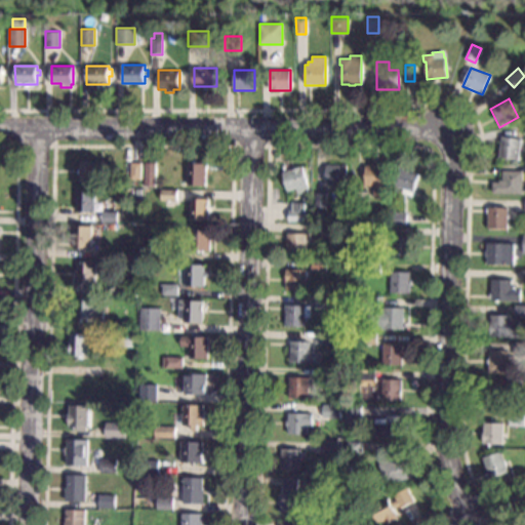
[(522,138),(518,160),(498,157),(501,135),(522,138)]
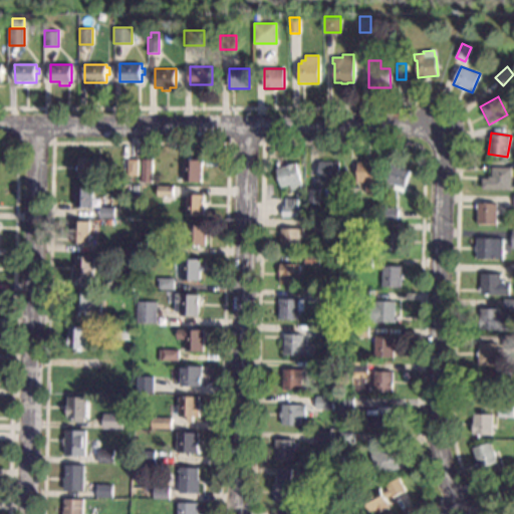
[(96,179),(77,178),(77,158),(96,159),(96,179)]
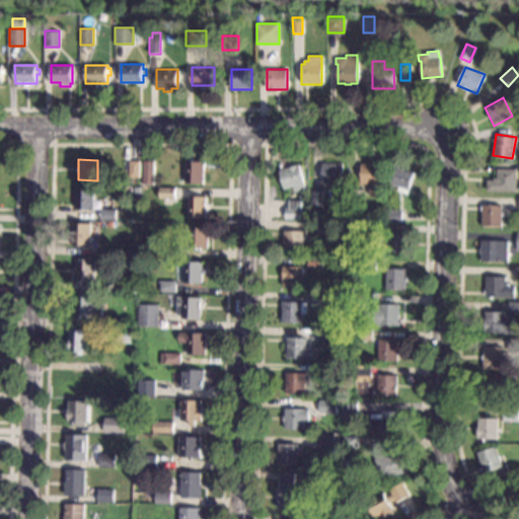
[(154,184),(143,184),(143,160),(153,160),(154,184)]
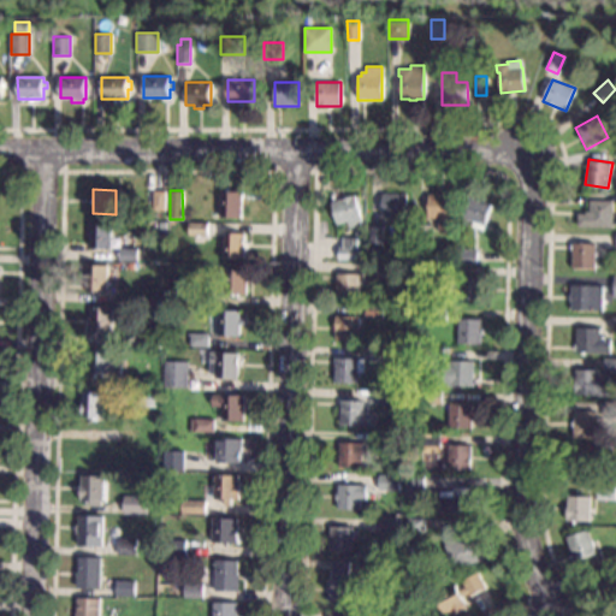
[(241,191),(241,219),(219,218),(220,190),(241,191)]
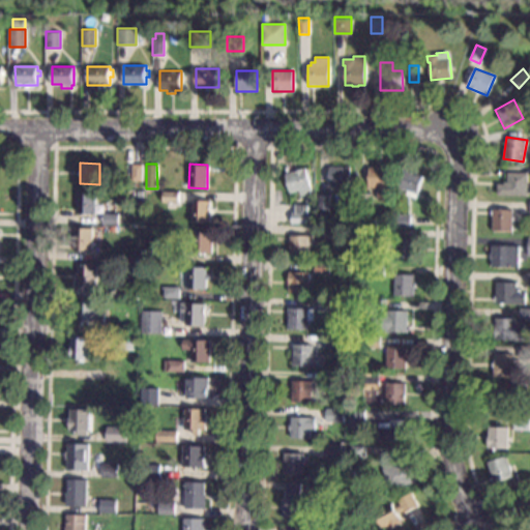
[(142,181),(133,181),(133,165),(142,165),(142,181)]
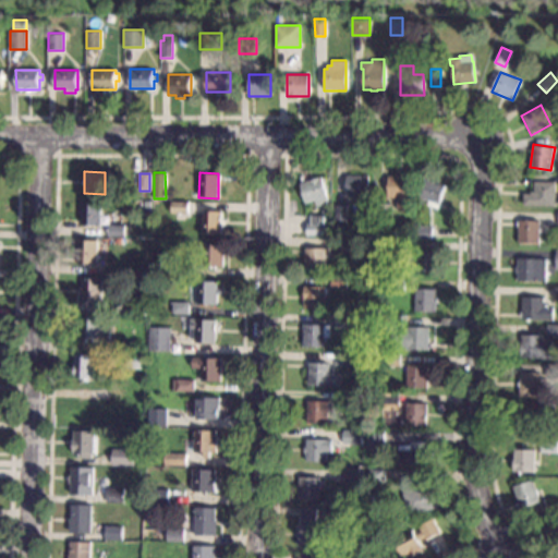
[(368,176),(367,197),(347,196),(347,174),(368,176)]
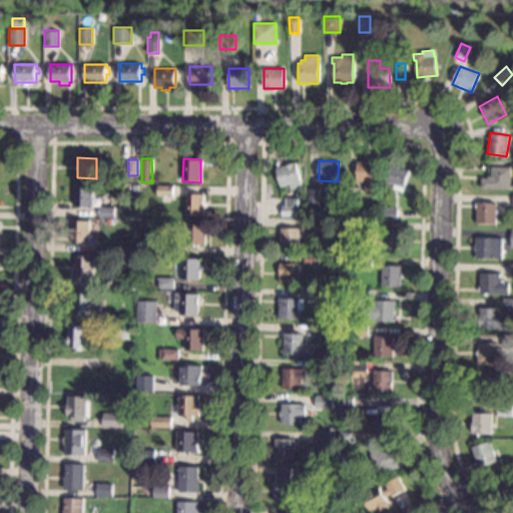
[(369,160),(369,162),(378,162),(377,194),(365,193),(365,181),(357,181),(357,162),(365,162),(365,160),(369,160)]
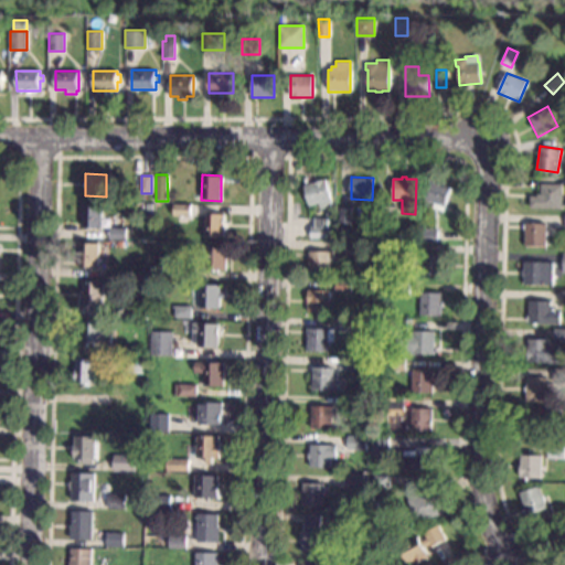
[(332,204),(320,208),(319,203),(310,205),(304,185),(326,179),(332,204)]
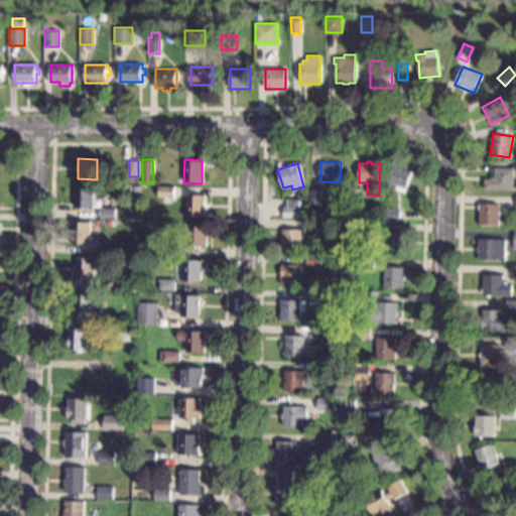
[(412,170),(404,194),(395,190),(397,185),(386,181),(392,163),(412,170)]
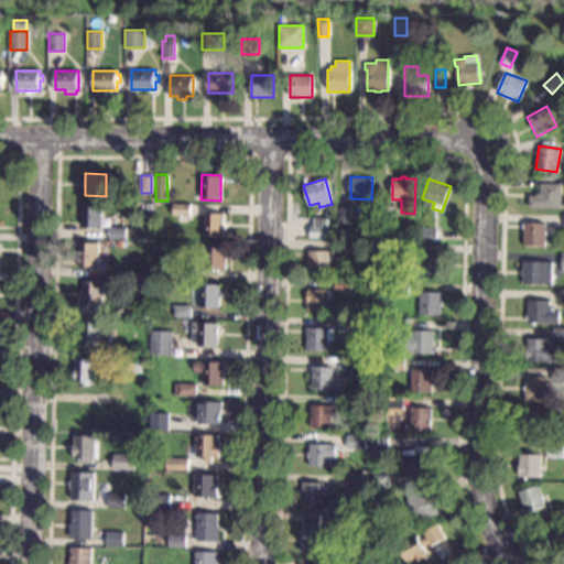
[(561,208),(529,207),(530,196),(535,196),(535,194),(540,194),(541,184),(562,184),(561,208)]
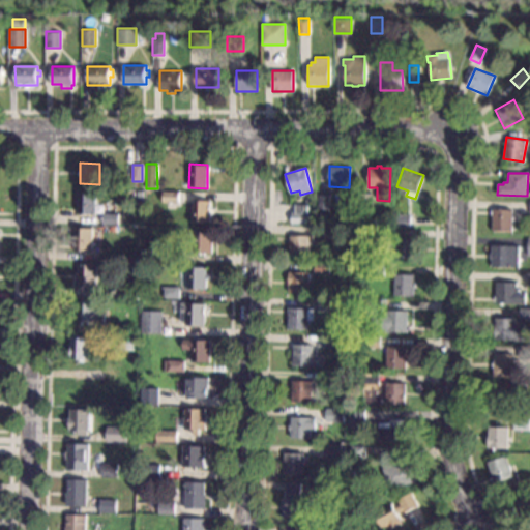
[(95,214),(77,214),(78,190),(96,192),(95,214)]
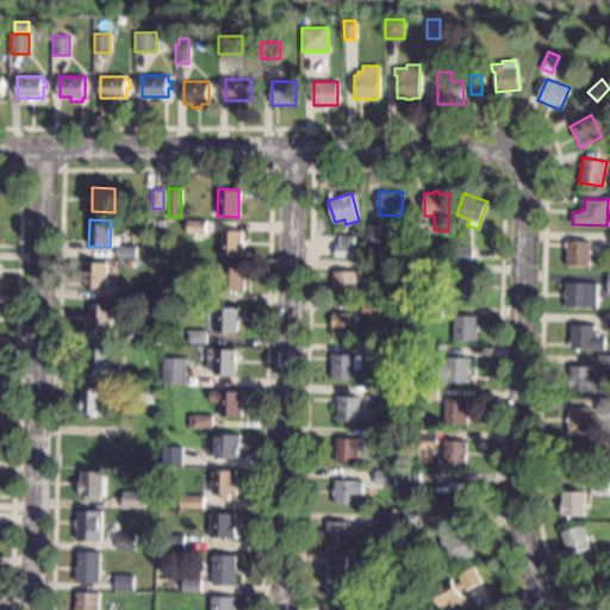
[(206,221),(206,234),(186,234),(187,221),(206,221)]
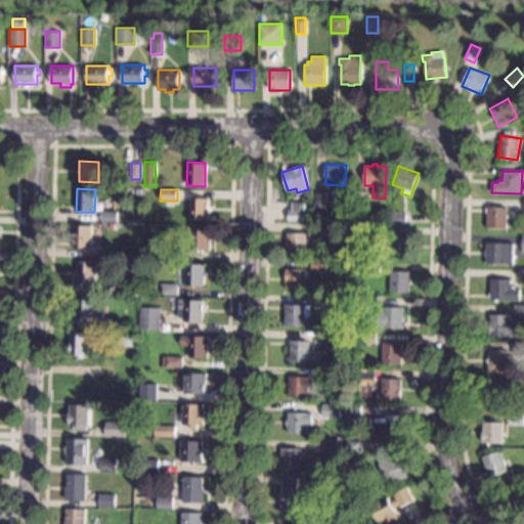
[(367,207),(350,207),(350,191),(353,191),(367,191),(367,207)]
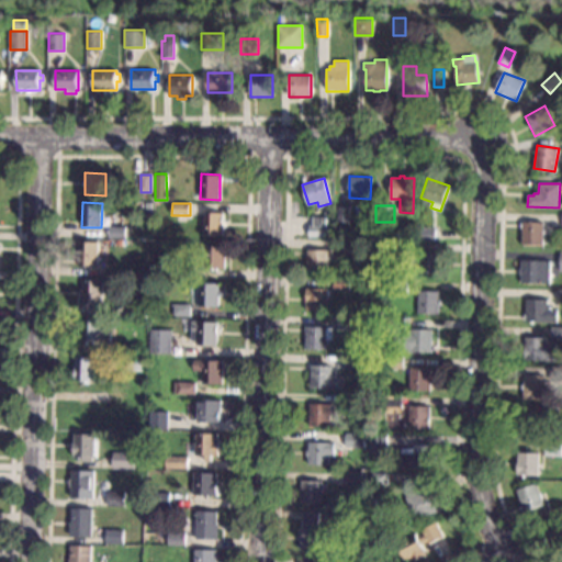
[(349,208),(348,225),(337,225),(338,206),(349,208)]
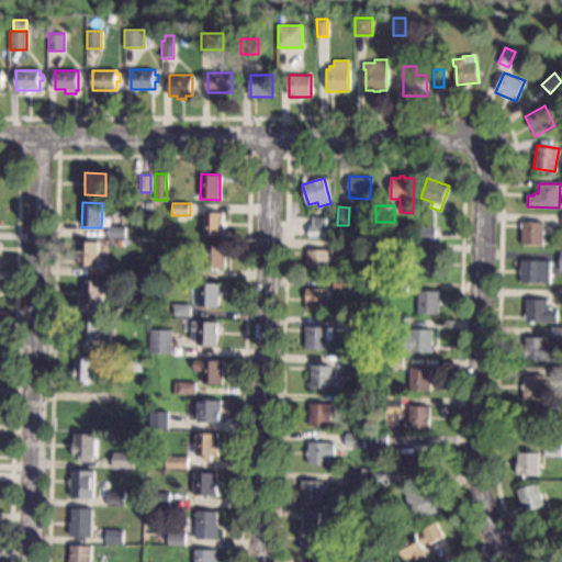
[(223,212),(223,236),(203,236),(203,212),(223,212)]
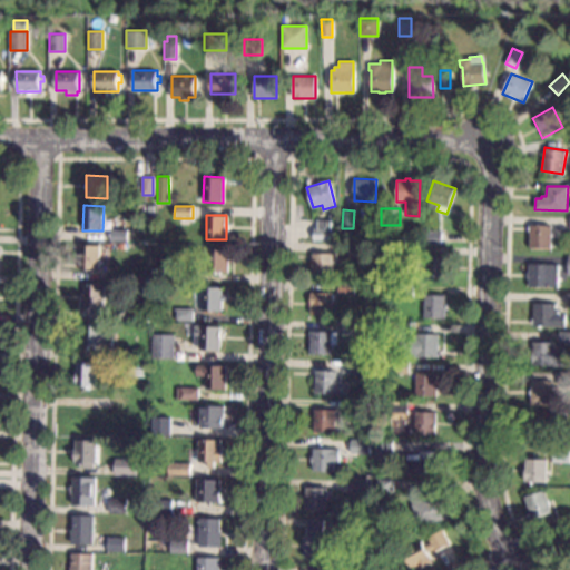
[(331,220),(331,231),(335,231),(335,239),(330,239),(330,242),(312,241),(313,227),(316,227),(316,219),(331,220)]
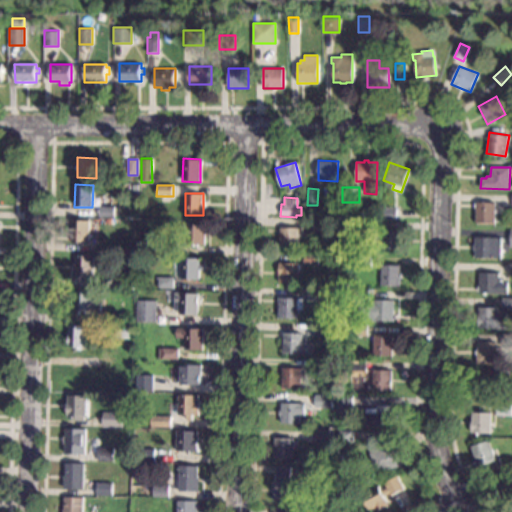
[(495,223),(476,223),(476,202),(495,202),(495,223)]
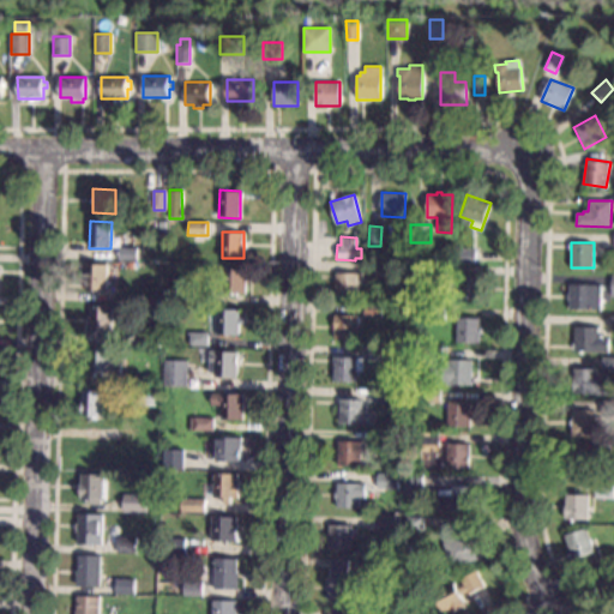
[(137,260),(119,260),(119,247),(137,247),(137,260)]
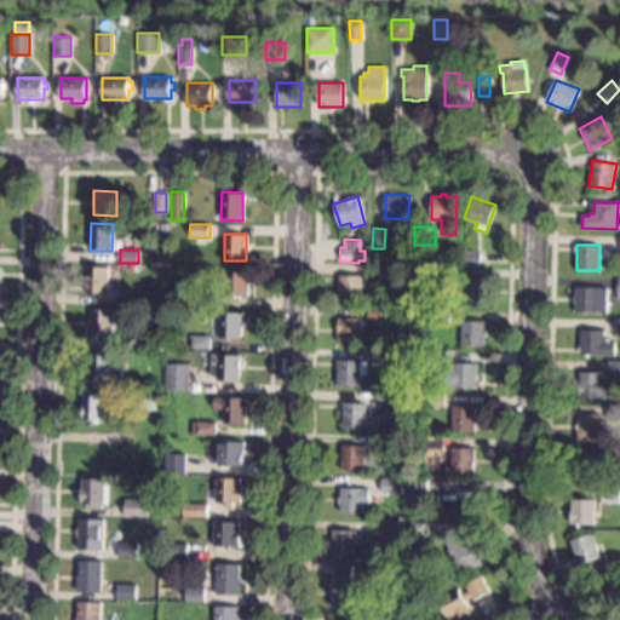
[(480,251),(480,264),(461,264),(461,251),(480,251)]
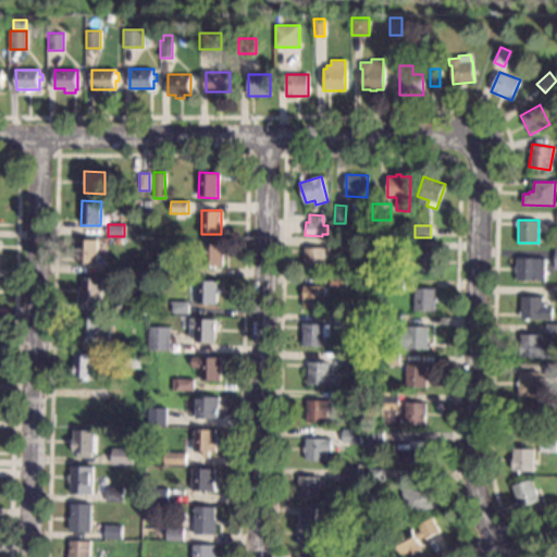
[(97,263),(77,262),(78,238),(96,239),(98,239),(97,263)]
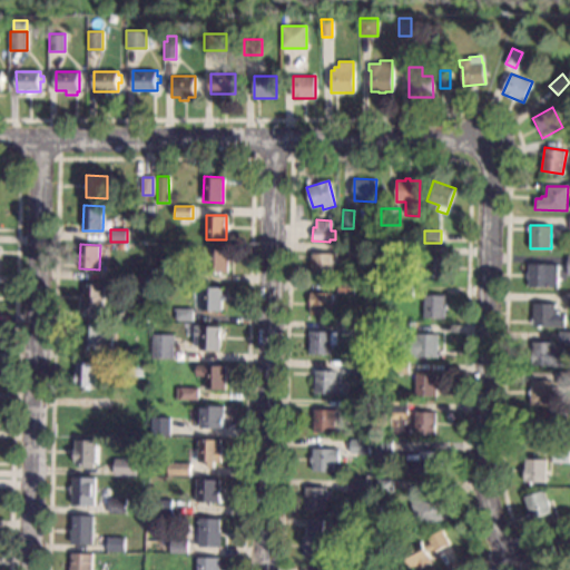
[(414,245),(414,257),(396,256),(396,245),(414,245)]
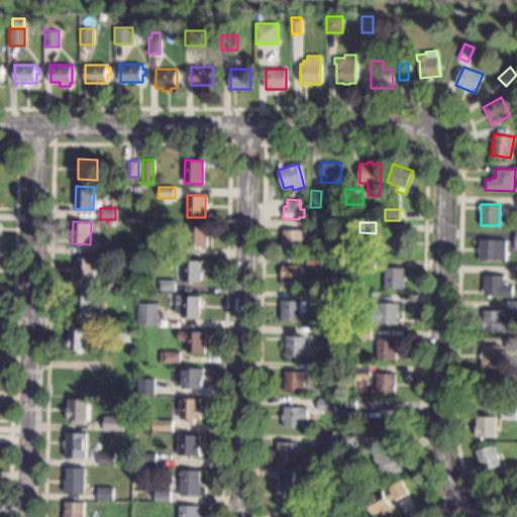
[(207,225),(206,247),(188,247),(188,232),(182,232),(183,224),(207,225)]
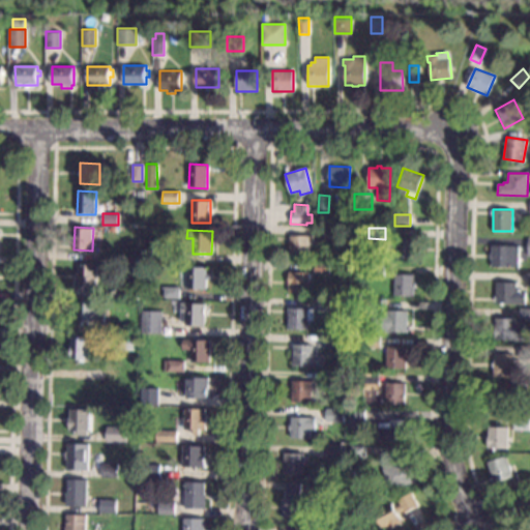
[(314,236),(314,247),(308,246),(308,258),(289,257),(290,236),(314,236)]
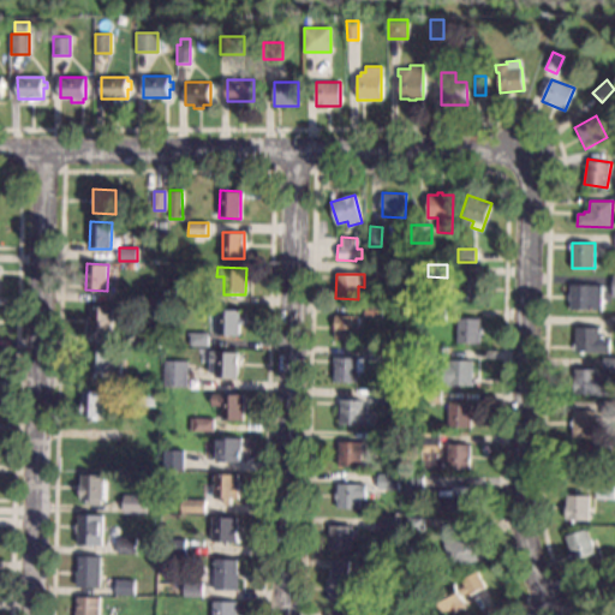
[(482,276),(482,303),(458,302),(459,276),(482,276)]
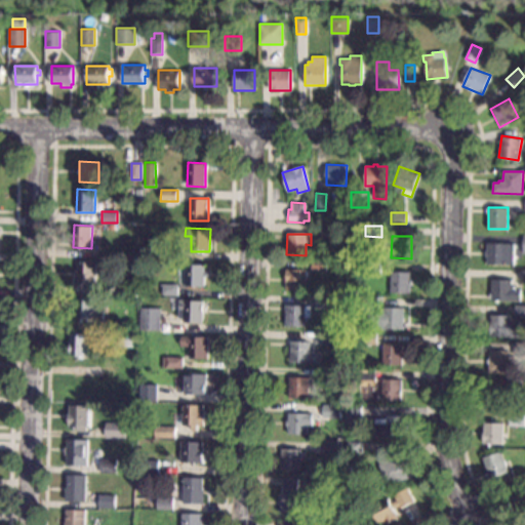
[(514,243),(514,266),(486,265),(487,255),(484,255),(484,250),(487,250),(487,243),(514,243)]
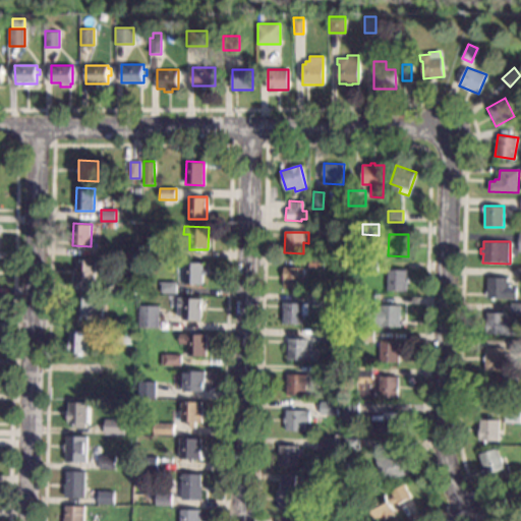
[(181,245),(180,257),(165,257),(165,245),(181,245)]
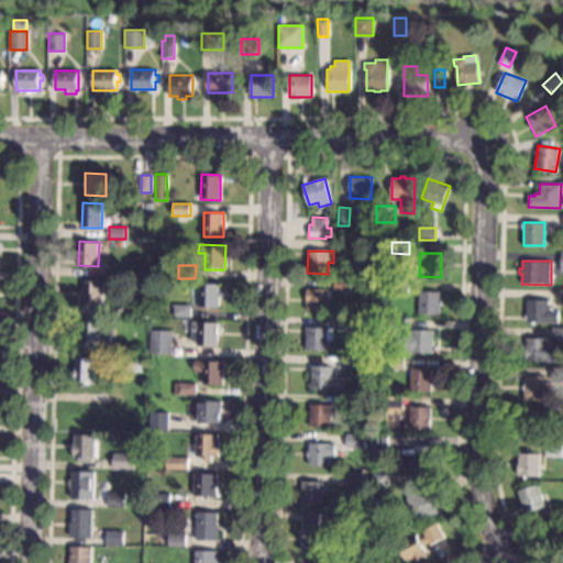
[(102,305),(83,304),(83,296),(79,296),(79,289),(83,290),(83,279),(103,280),(102,305)]
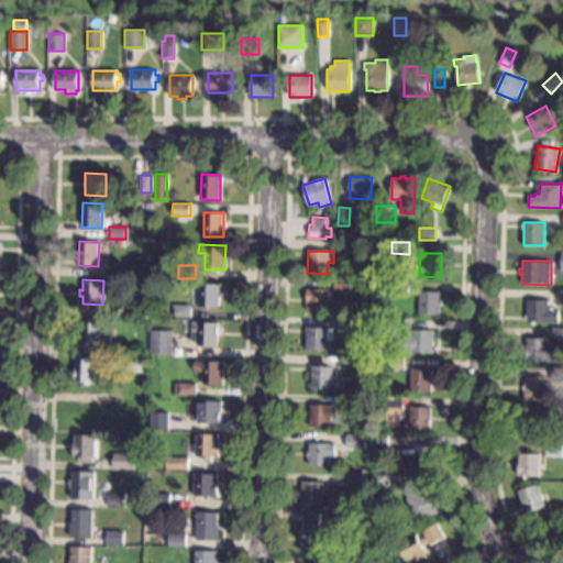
[(354,280),(354,287),(350,287),(350,290),(334,290),(334,279),(354,280)]
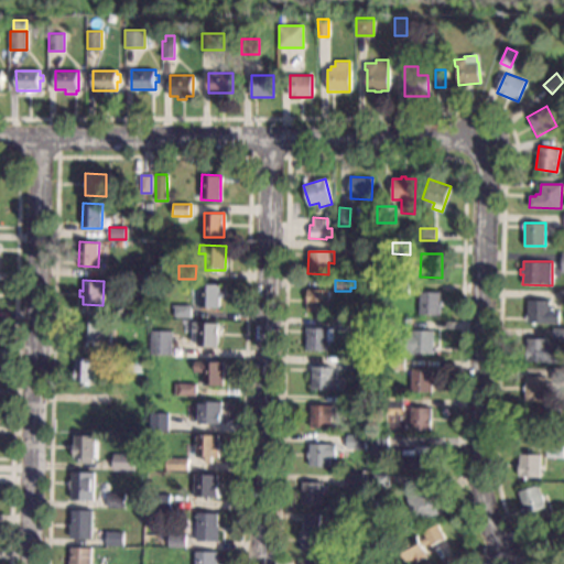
[(409,280),(408,293),(392,292),(392,280),(409,280)]
